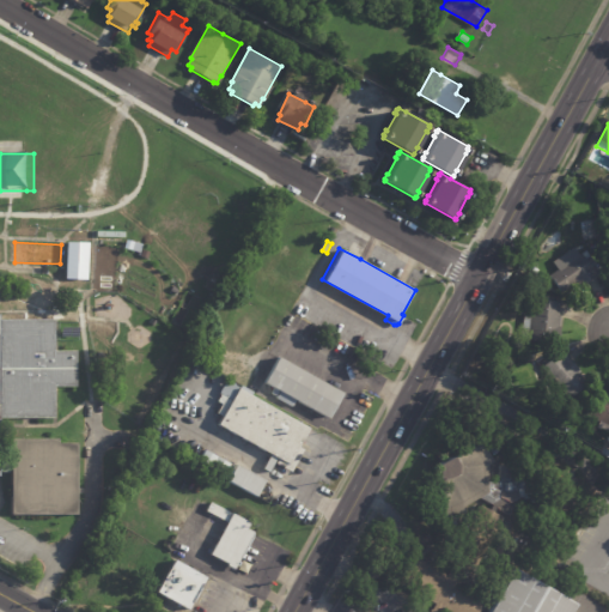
[(601,271),(578,288),(574,284),(562,292),(550,276),(560,268),(555,261),(571,250),(577,258),(588,250),(601,271)]
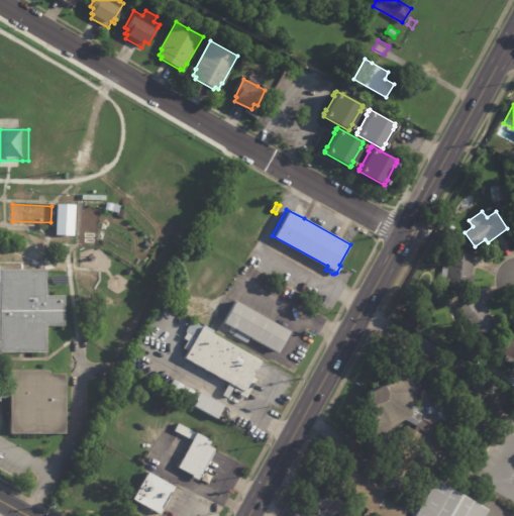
[(459,251),(475,254),(473,265),(475,265),(474,275),(475,275),(473,290),(446,285),(446,284),(441,283),(444,263),(448,264),(451,250),(459,251)]
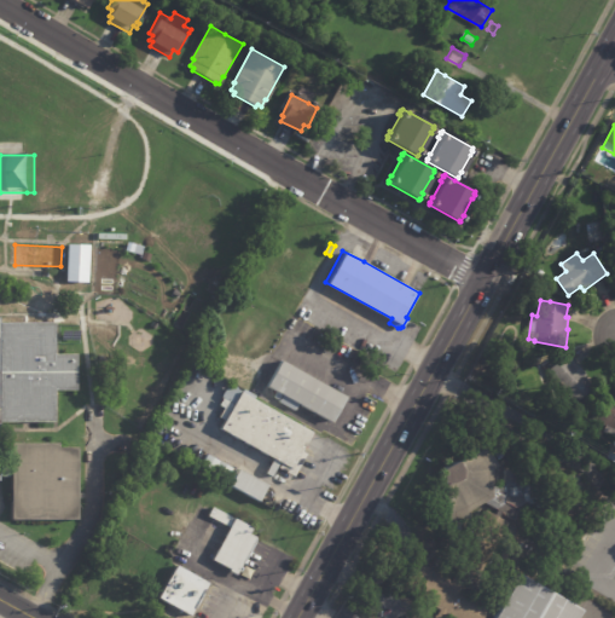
[(0,316),(1,316),(1,322),(53,322),(56,322),(56,353),(79,353),(79,388),(56,388),(56,421),(25,421),(1,421),(1,425),(0,425),(0,316)]
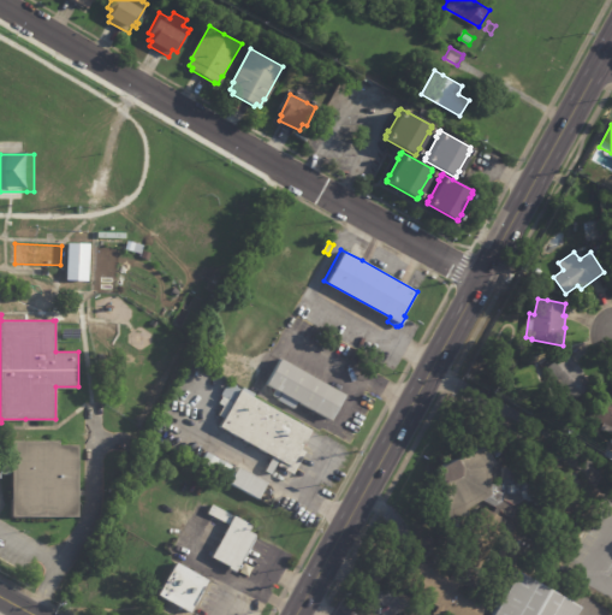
[(63,326),(81,325),(81,337),(63,337),(63,326)]
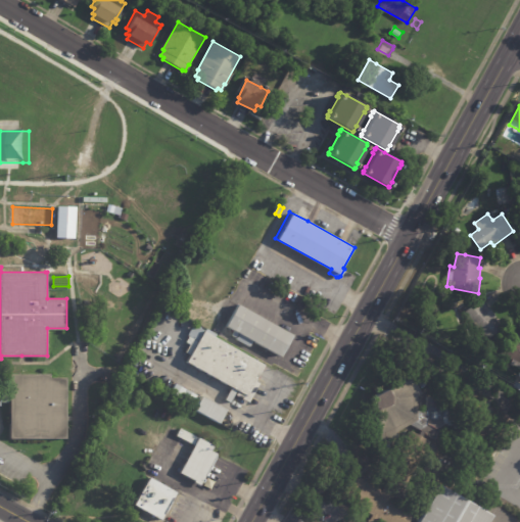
[(490,310),(497,316),(495,317),(503,326),(487,339),(463,312),(477,298),(482,304),(484,302),(490,310)]
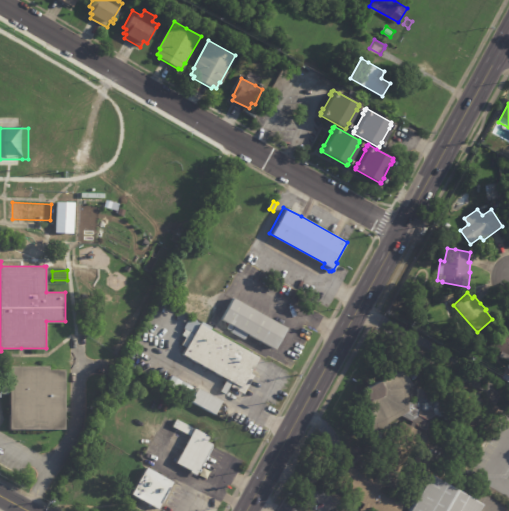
[(283,333),(275,348),(249,333),(246,338),(229,329),(232,324),(222,318),(233,297),(287,327),(283,333)]
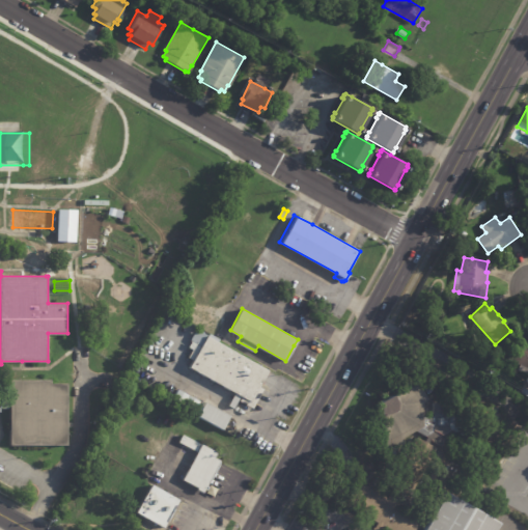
[(200,329),(209,334),(207,336),(270,370),(261,387),(267,389),(255,409),(241,400),(237,409),(231,406),(238,394),(191,367),(195,360),(191,358),(195,350),(191,347),(194,341),(193,340),(199,329),(200,329)]
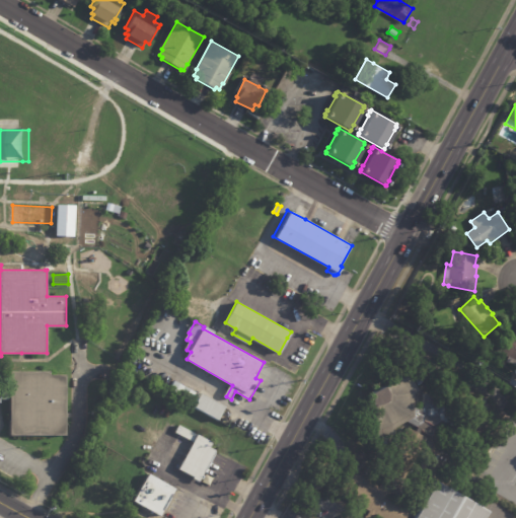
[(511,326),(515,328),(515,358),(499,351),(509,325),(511,326)]
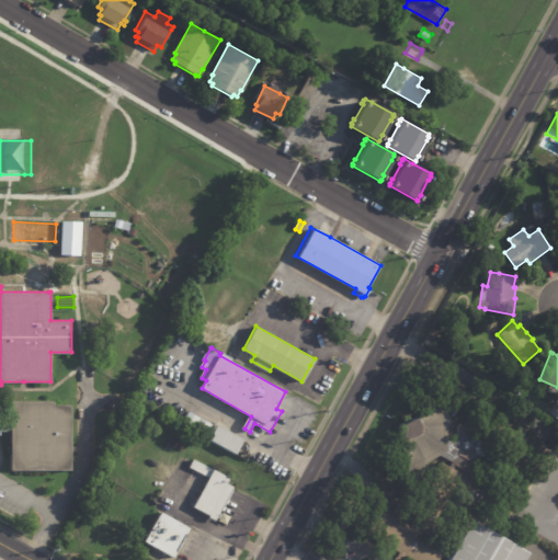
[(514,375),(517,383),(512,385),(509,378),(514,375)]
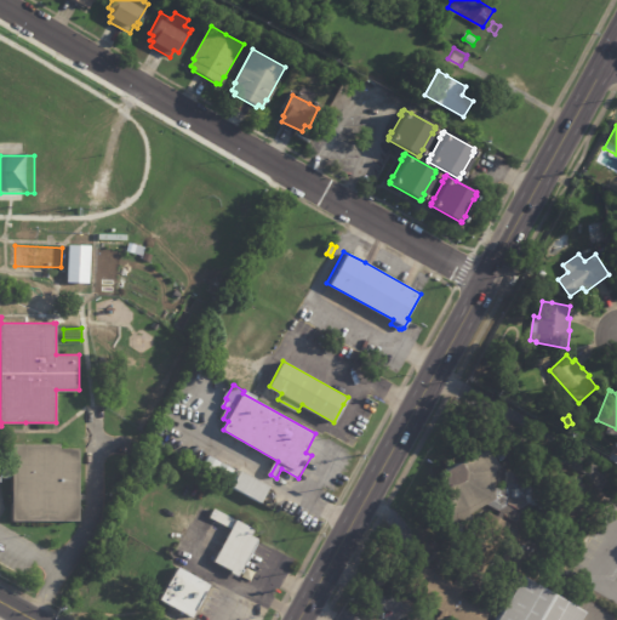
[(13,443),(60,443),(61,447),(79,448),(80,519),(13,521),(13,443)]
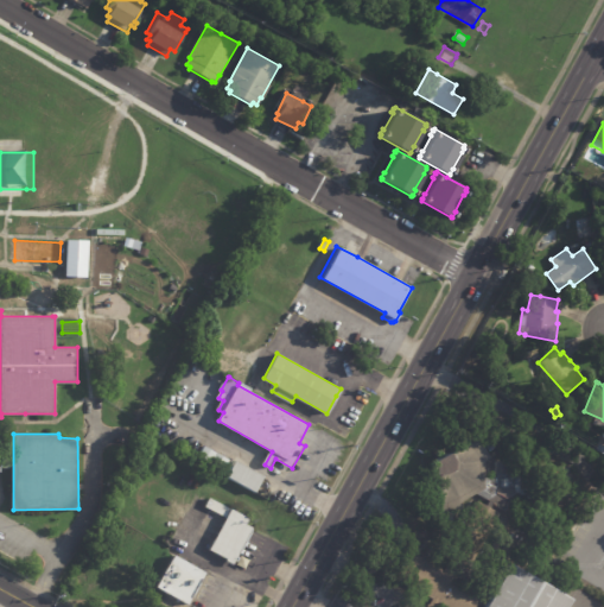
[(485,438),(488,443),(483,446),(488,456),(484,459),(484,476),(495,476),(494,460),(519,460),(521,485),(520,493),(513,494),(504,510),(495,505),(496,503),(494,501),(491,507),(500,512),(482,549),(458,537),(477,500),(488,505),(490,500),(476,493),(438,510),(436,473),(432,474),(430,459),(440,451),(443,455),(477,437),(479,441),(485,437),(485,438)]
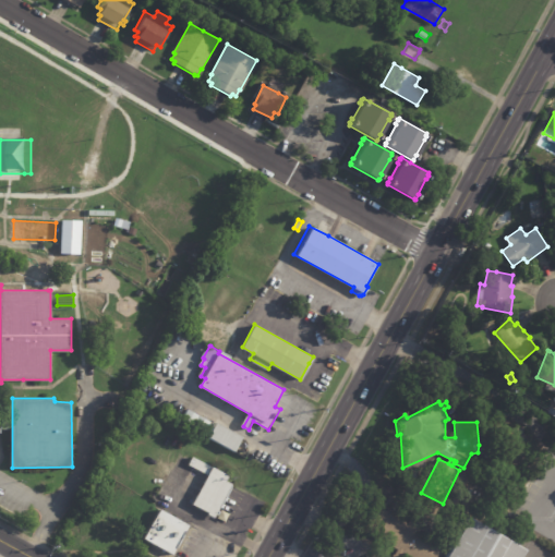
[(210,421),(204,433),(180,421),(186,409),(210,421)]
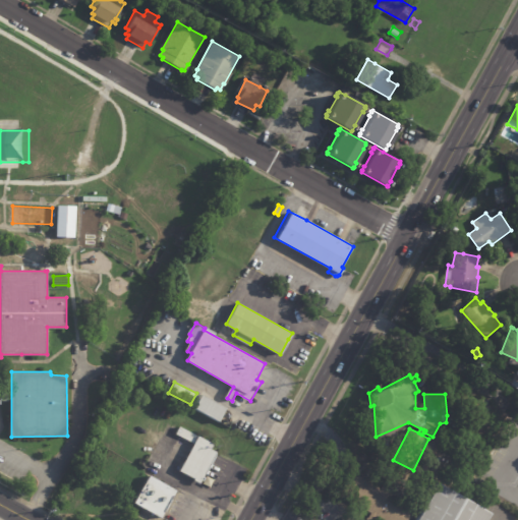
[(225,411),(220,421),(195,408),(203,394),(227,407),(225,411)]
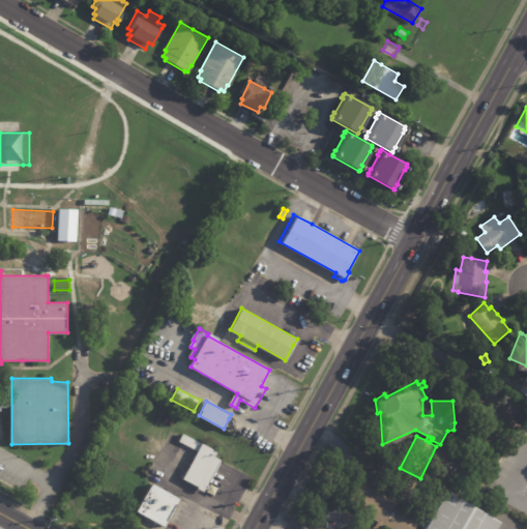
[(493,449),(480,449),(480,407),(498,407),(498,449),(493,449)]
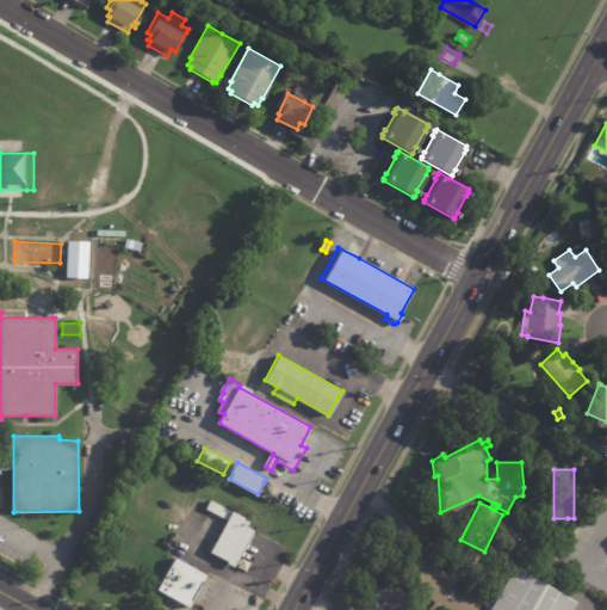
[(235,564),(234,567),(227,562),(228,561),(210,552),(228,519),(208,509),(212,500),(249,519),(246,527),(252,530),(239,555),(240,555),(235,564)]
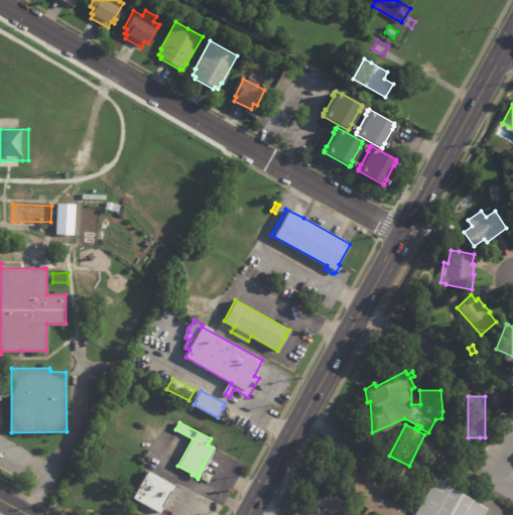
[(408,506),(403,514),(381,514),(373,510),(369,514),(364,514),(363,514),(367,507),(336,489),(346,471),(347,472),(350,468),(377,484),(379,481),(388,487),(385,493),(408,506)]
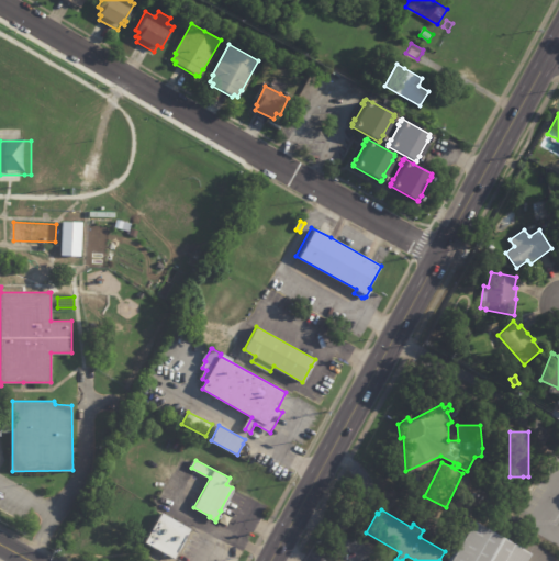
[(190,526),(159,513),(145,545),(176,558),(190,526)]
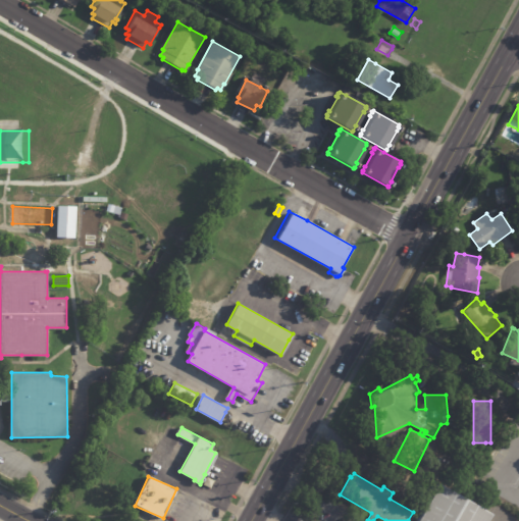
[(417,520),(434,491),(432,490),(436,484),(486,514),(492,503),(518,517),(518,520),(417,520)]
